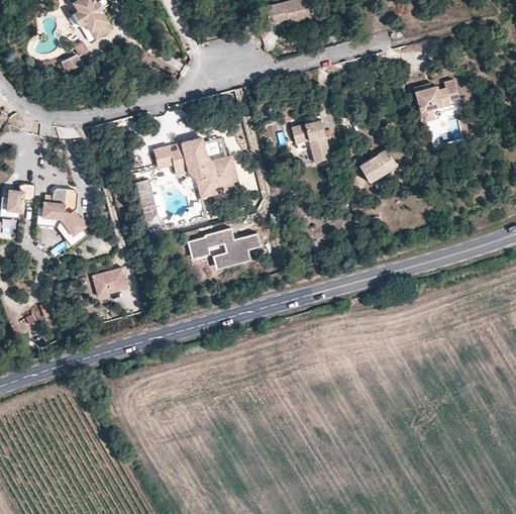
[(113,31),(93,0),(77,0),(79,2),(74,5),(79,14),(74,17),(81,29),(86,26),(92,34),(97,31),(102,38),(113,31)]
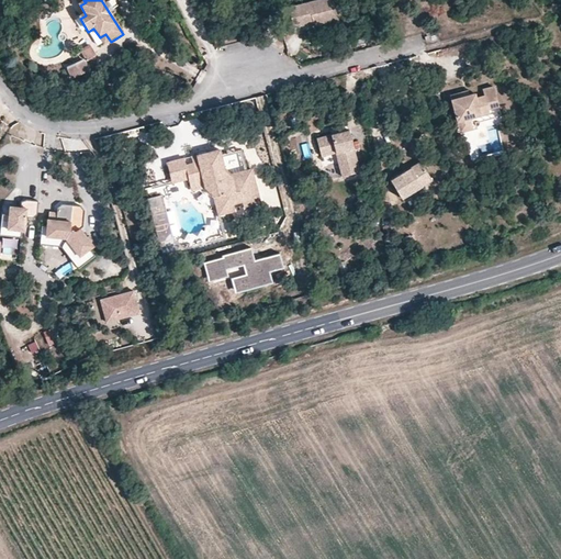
[(339,23),(333,0),(327,0),(289,11),(294,31),(304,28),(313,25),(314,30),(339,23)]
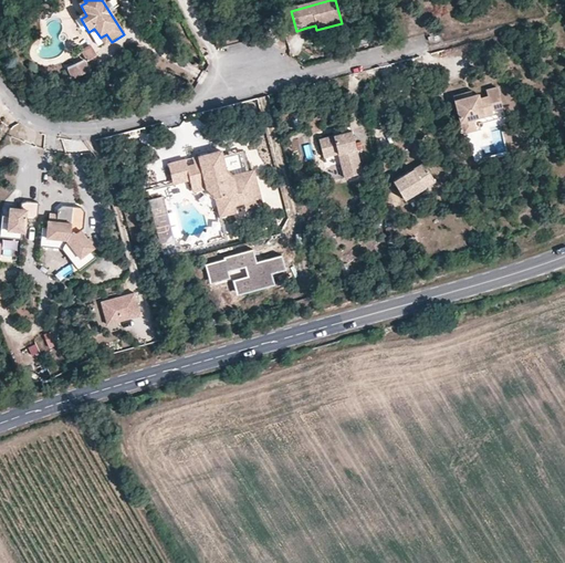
[(159,16),(159,13),(153,8),(142,21),(149,28),(159,16)]
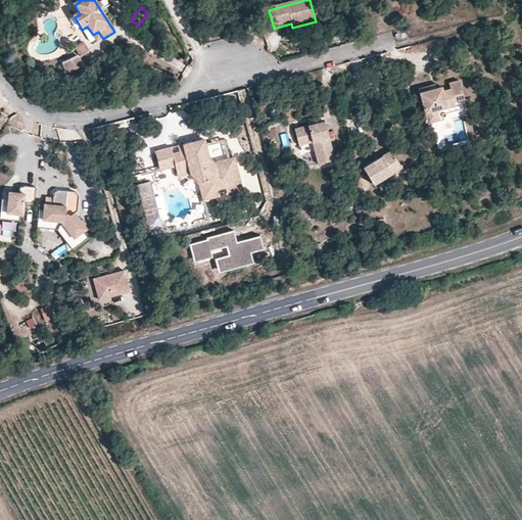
[(103,39),(98,32),(93,35),(97,42),(103,39)]
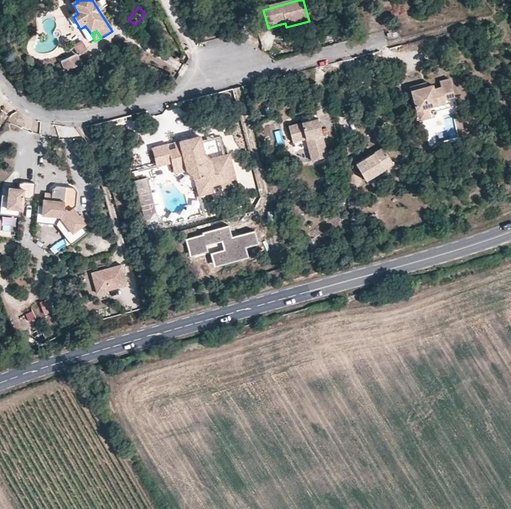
[(79,59),(90,56),(86,44),(75,48),(79,59)]
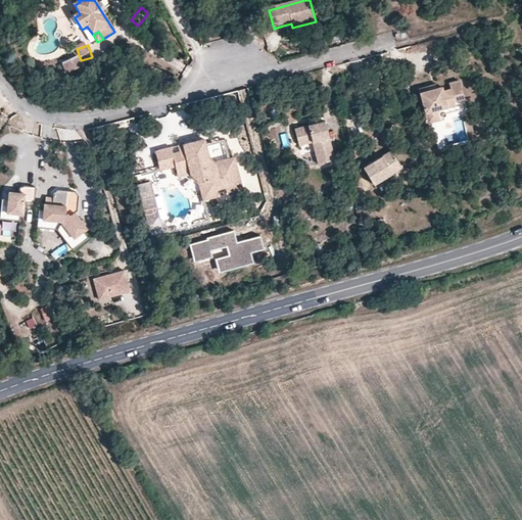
[(84,68),(79,59),(63,66),(68,76),(84,68)]
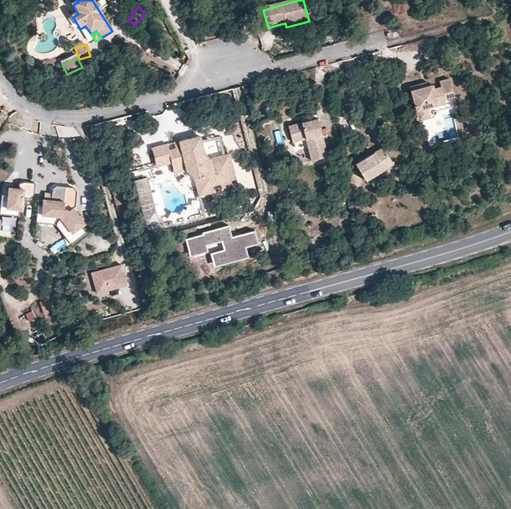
[(455,100),(450,81),(440,84),(442,89),(434,91),(433,87),(428,89),(423,90),(422,86),(410,89),(419,120),(430,117),(429,110),(428,107),(437,104),(438,107),(447,105),(446,102),(455,100)]
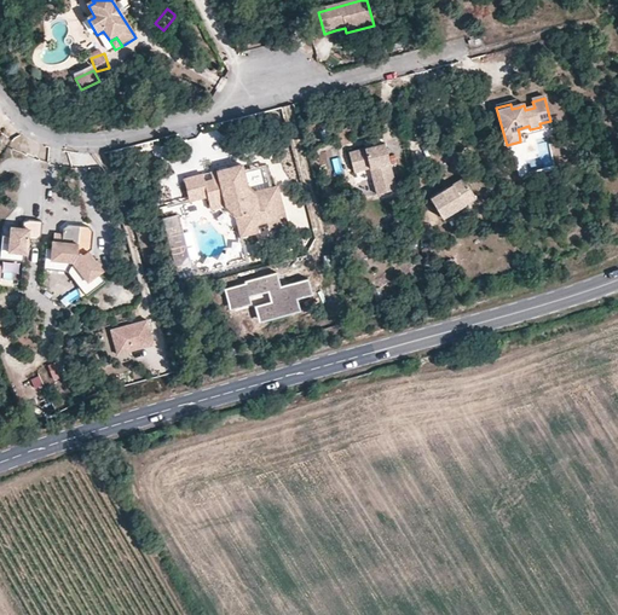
[(397,189),(385,143),(348,152),(354,173),(370,168),(376,195),(397,189)]
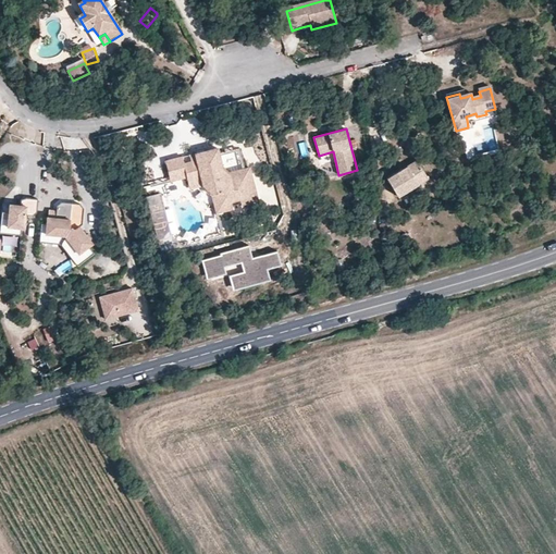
[(299,146),(303,158),(309,157),(305,144),(299,146)]
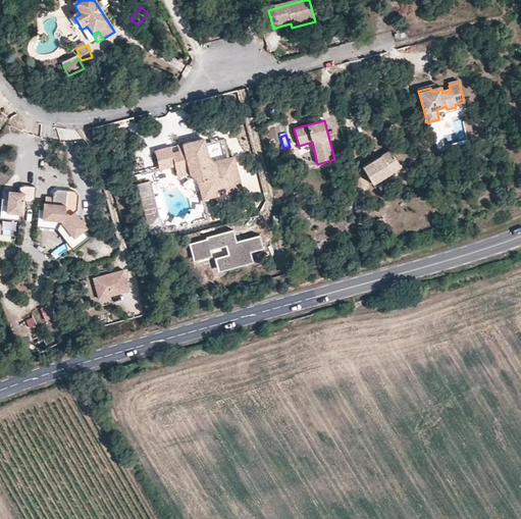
[(242,191),(233,157),(214,162),(208,156),(204,139),(194,142),(181,145),(176,146),(178,152),(172,154),(170,148),(154,152),(159,170),(174,166),(177,177),(190,174),(198,184),(202,200),(218,196),(216,190),(224,188),(226,194),(242,191)]
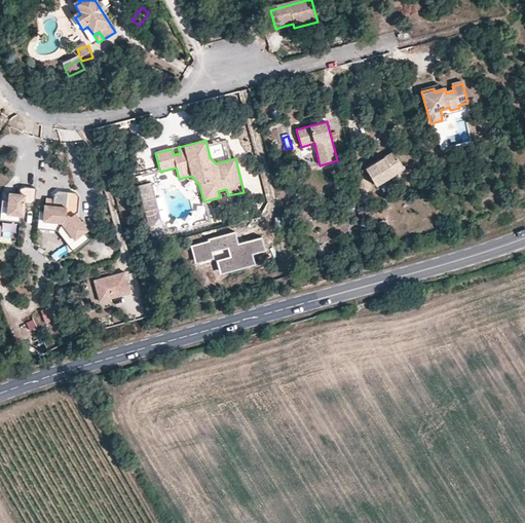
[(404,167),(392,150),(365,167),(375,185),(404,167)]
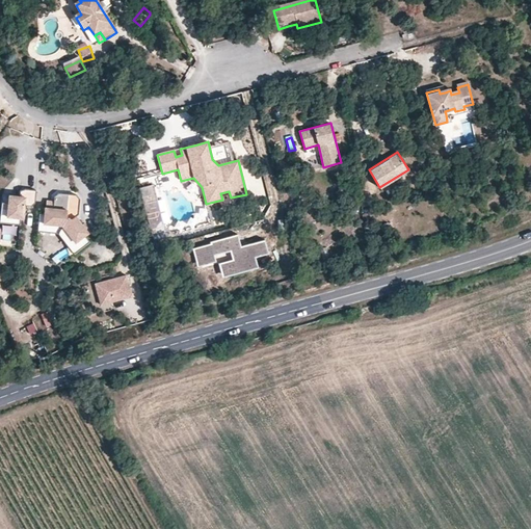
[(164,227),(155,187),(140,190),(154,243),(175,238),(175,237),(164,227)]
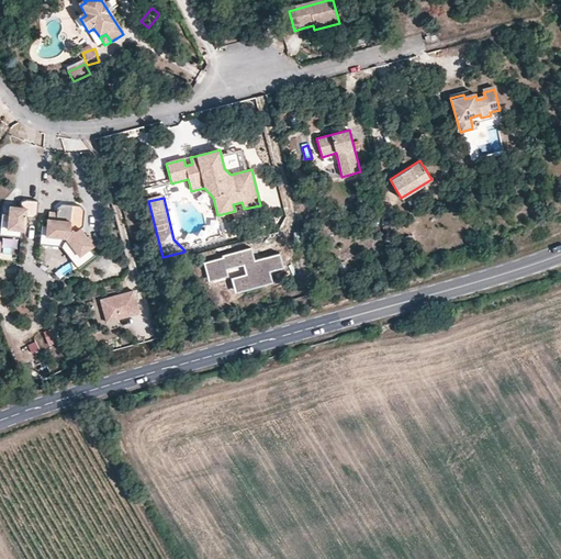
[(33,217),(37,214),(38,201),(26,200),(21,201),(20,208),(9,205),(8,214),(7,228),(22,231),(24,231),(25,222),(25,216),(27,216),(33,217)]
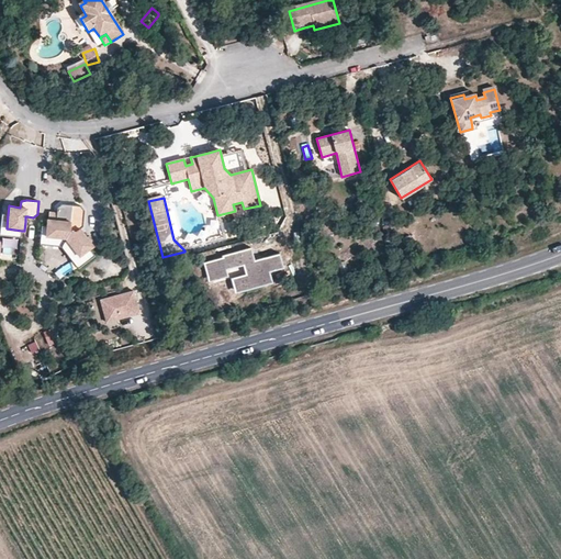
[(83,219),(85,211),(81,207),(62,204),(57,208),(56,220),(47,219),(46,226),(45,236),(66,238),(70,231),(71,217),(83,219)]
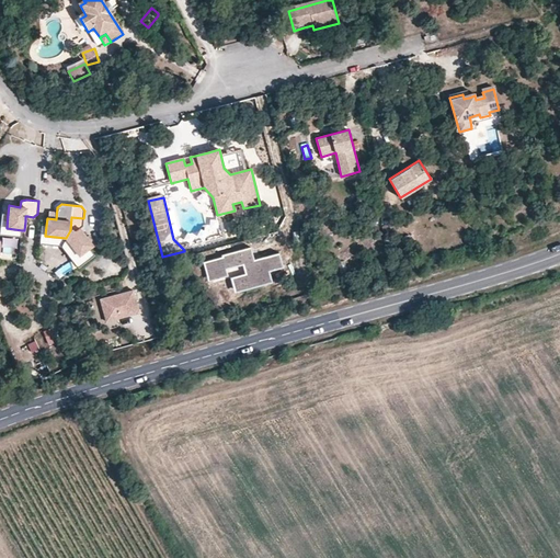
[(7,228),(8,214),(1,213),(0,225),(0,235),(21,237),(22,230),(7,228)]
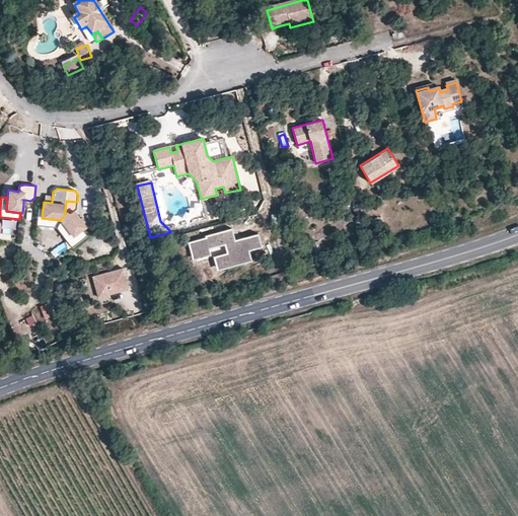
[(86,226),(74,210),(76,209),(77,202),(66,201),(65,213),(61,220),(73,236),(82,229),(86,226)]
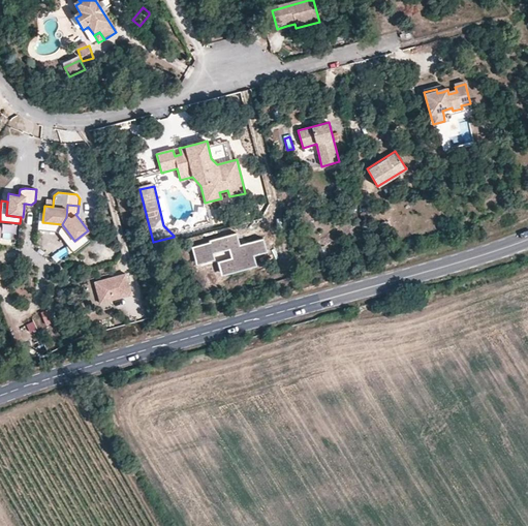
[(58,233),(62,224),(42,222),(43,213),(39,212),(37,230),(58,233)]
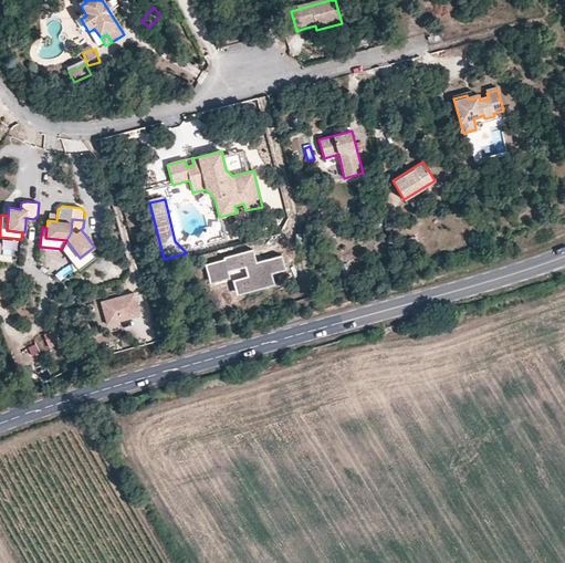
[(80,258),(66,240),(62,249),(79,271),(96,258),(90,250),(80,258)]
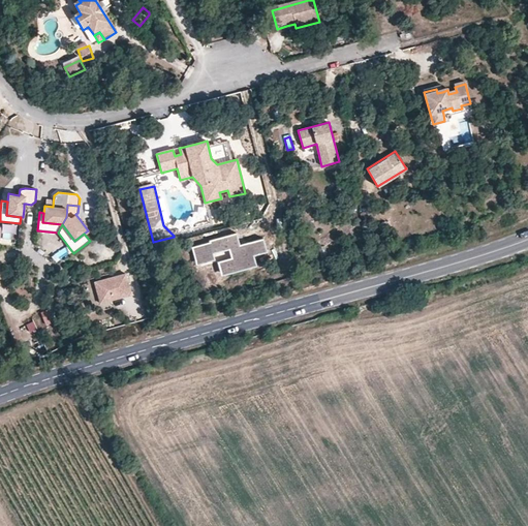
[(242,236),(194,249),(200,272),(220,267),(218,258),(233,254),(236,264),(224,267),(227,278),(258,269),(255,256),(268,252),(267,246),(246,251),(242,236)]
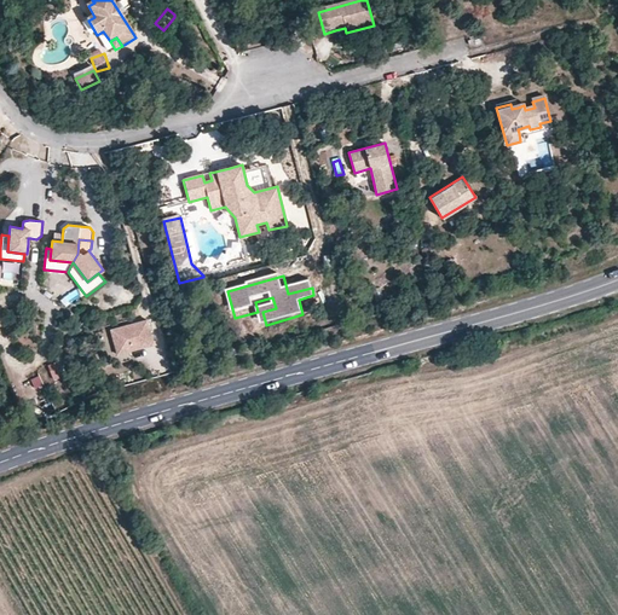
[(154,347),(148,323),(111,334),(117,358),(154,347)]
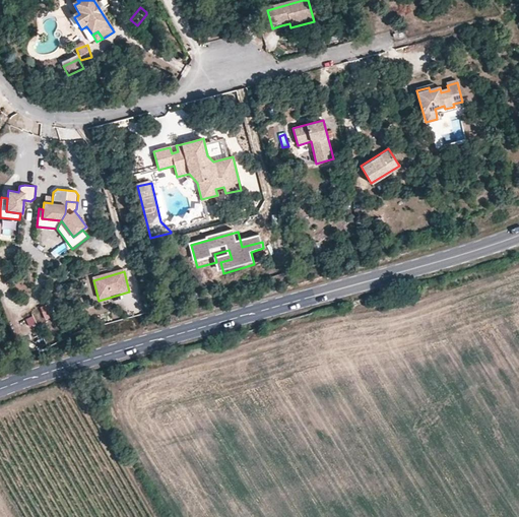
[(39,308),(46,321),(53,318),(46,305),(39,308)]
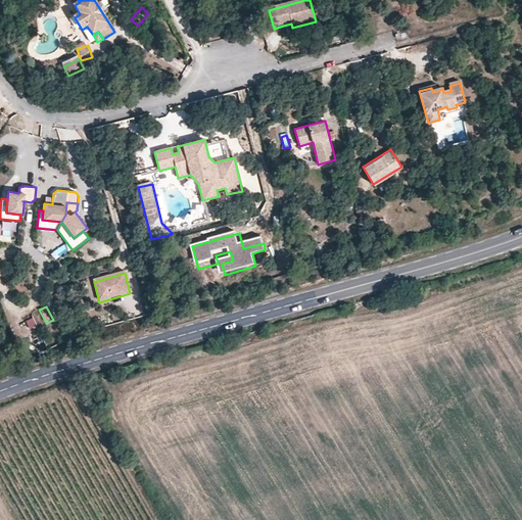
[(38,356),(35,345),(31,346),(30,342),(20,345),(25,360),(38,356)]
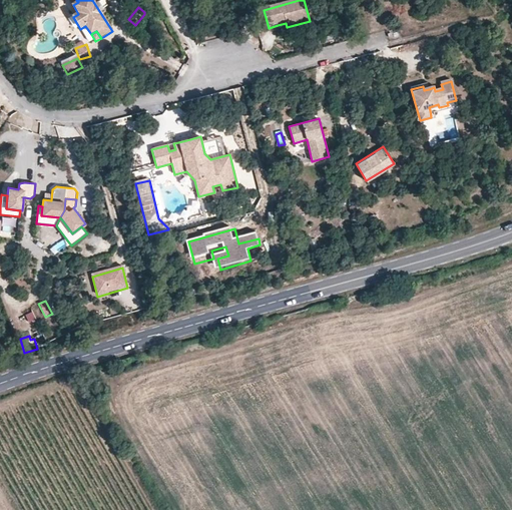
All buildings are outlined.
